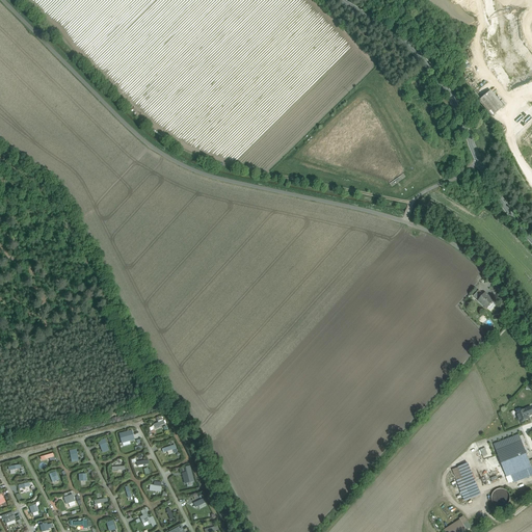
[(489,92),(478,102),(490,118),(503,108),(489,92)]
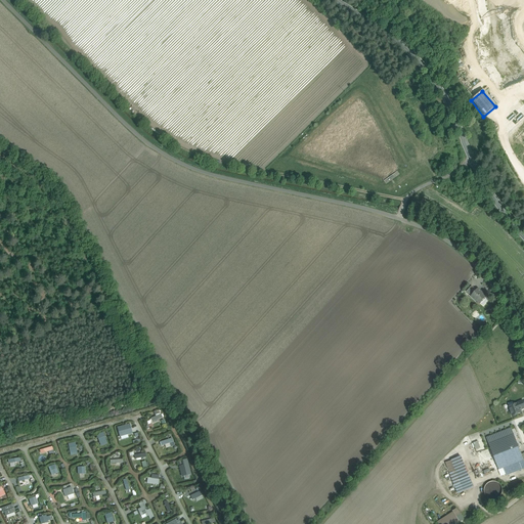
[(486,297),(478,290),(477,291),(472,297),(480,304),(486,297)]
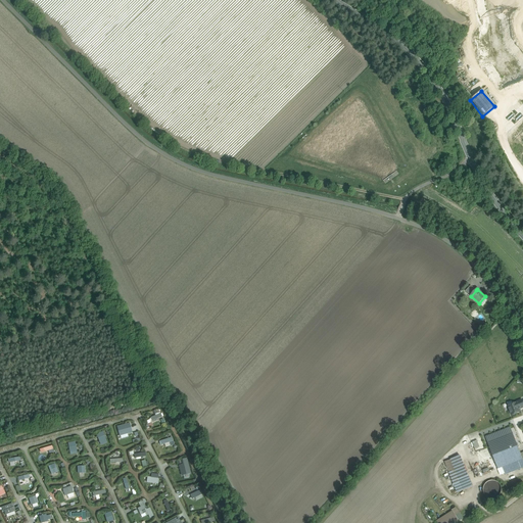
[(522,400),(508,407),(509,408),(508,408),(509,411),(510,411),(512,415),(513,416),(515,415),(516,414),(519,412),(518,410),(522,407),(522,400),(522,401),(522,400)]
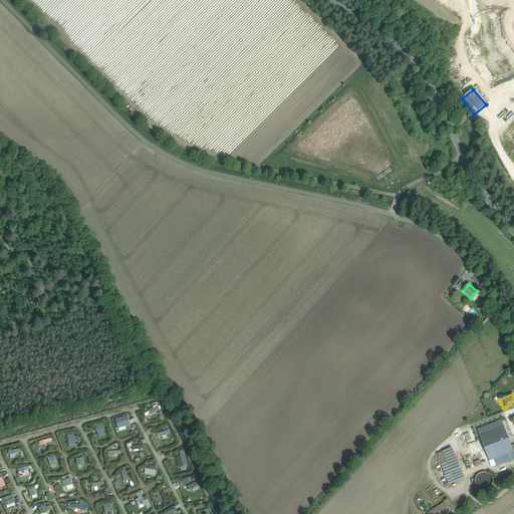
[(142,412),(152,408),(150,403),(140,407),(142,412)]
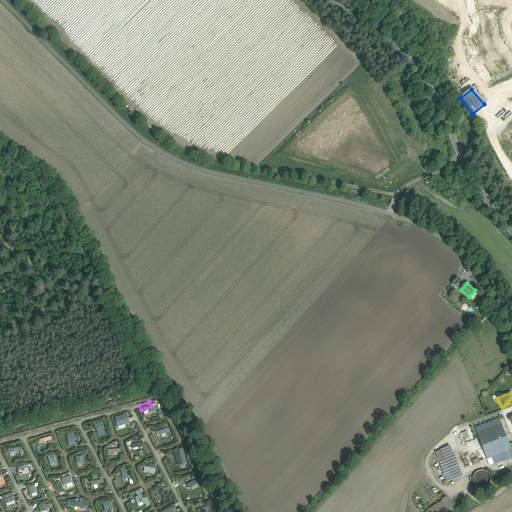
[(499,418),(475,428),(478,433),(496,426),(502,424),(499,418)]
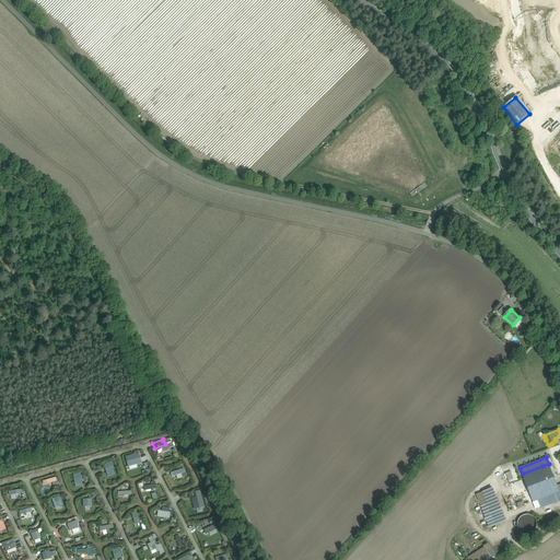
[(543,466),(523,474),(528,489),(555,479),(551,470),(545,473),(543,466)]
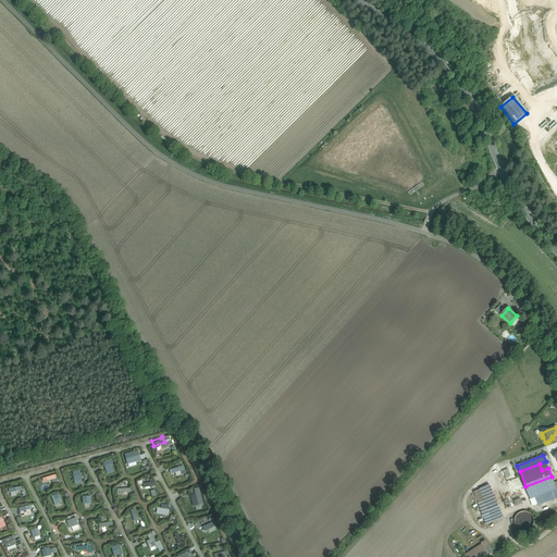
[(165,471),(168,475),(180,470),(177,466),(165,471)]
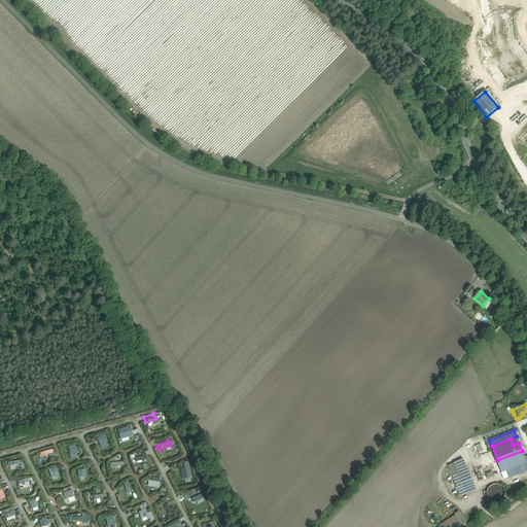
[(522,451),(497,460),(500,467),(502,472),(505,470),(522,464),(523,465),(526,463),(525,457),(522,451)]
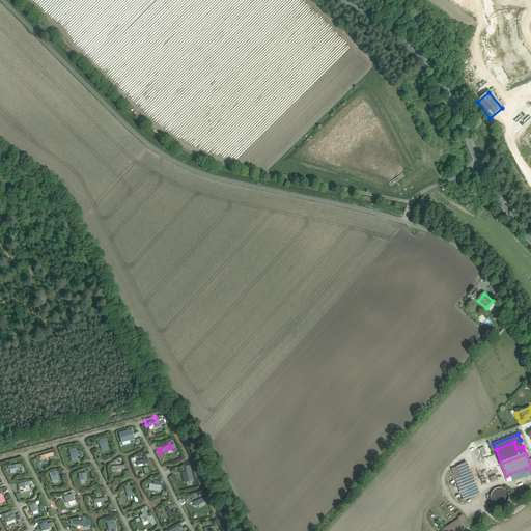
[(476,487),(467,464),(457,467),(467,491),(476,487)]
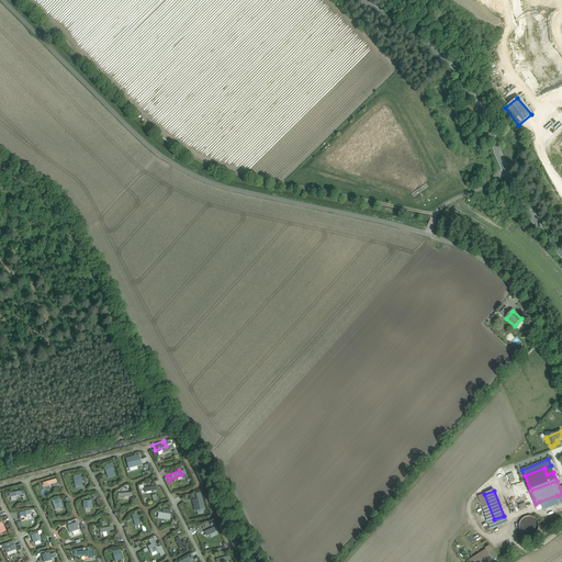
[(484,494),(479,496),(489,521),(494,519),(484,494)]
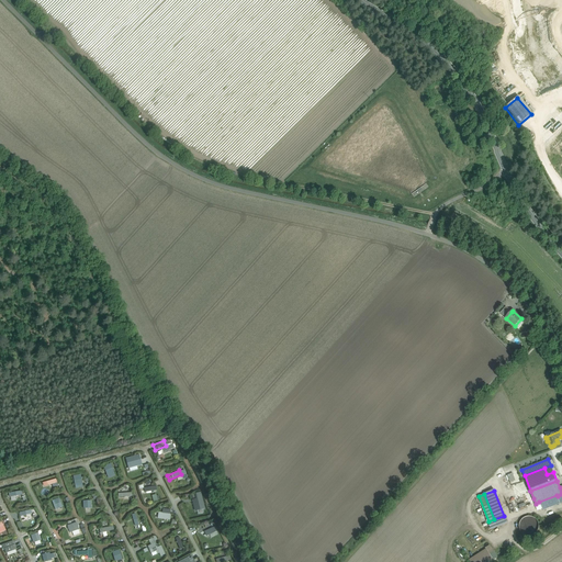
[(557,495),(539,502),(542,510),(561,504),(560,503),(558,496),(557,495)]
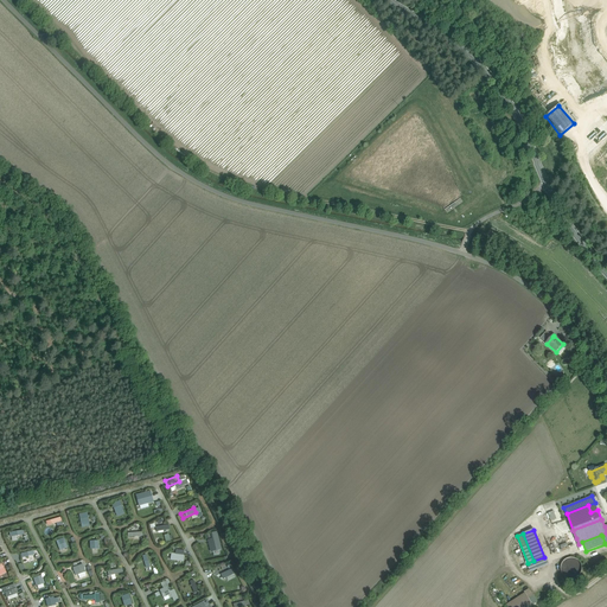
[(570,557),(569,558),(568,558),(567,558),(566,560),(564,561),(563,562),(562,563),(562,564),(561,566),(561,567),(561,568),(561,569),(561,570),(561,572),(562,573),(562,574),(563,575),(564,577),(566,577),(568,579),(570,579),(572,579),(574,579),(575,579),(576,577),(577,577),(579,576),(580,575),(580,574),(581,573),(581,572),(582,570),(582,569),(582,568),(582,567),(581,566),(581,564),(581,563),(580,563),(580,562),(579,561),(576,560),(575,558),(574,558),(573,557),(570,557)]
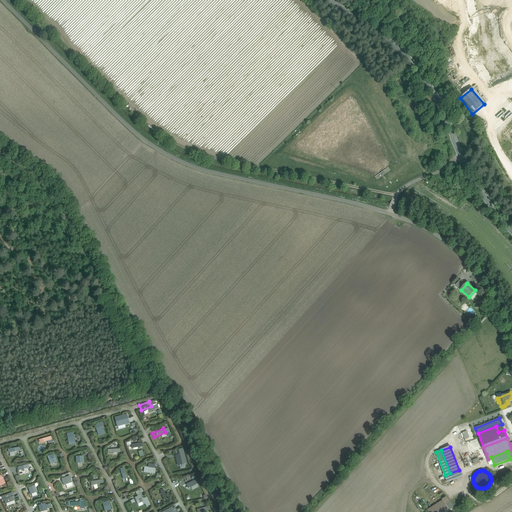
[(69,475),(74,486),(78,484),(74,473),(69,475)]
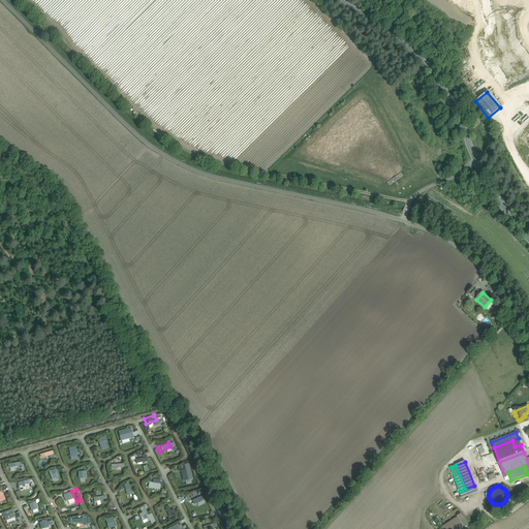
[(201,501),(199,497),(186,501),(188,505),(201,501)]
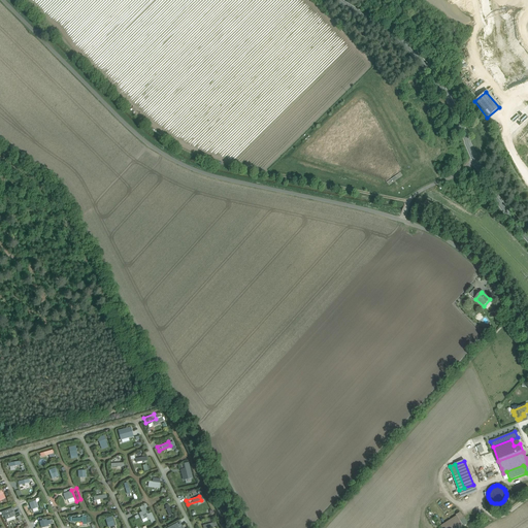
[(38,506),(33,497),(28,499),(33,509),(38,506)]
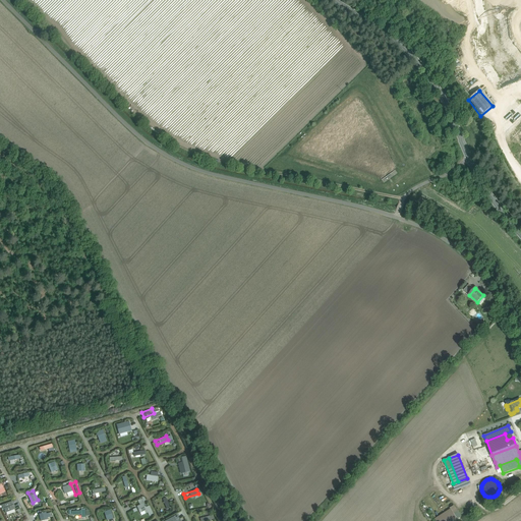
[(167,505),(161,495),(157,497),(163,507),(167,505)]
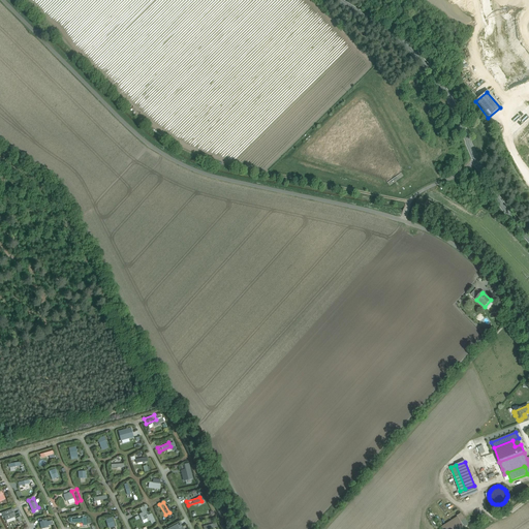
[(142,522),(148,519),(143,508),(136,510),(142,522)]
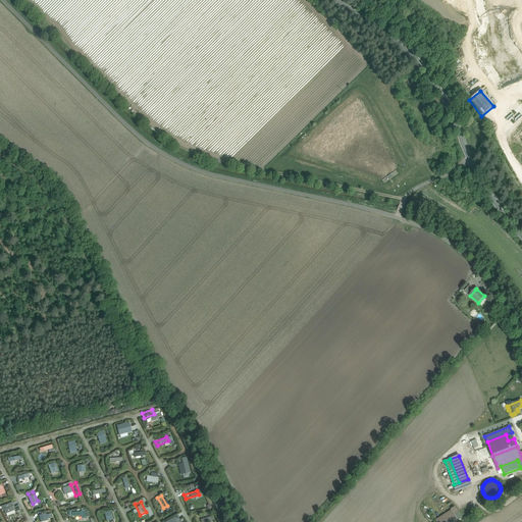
[(14,510),(13,505),(4,508),(6,513),(14,510)]
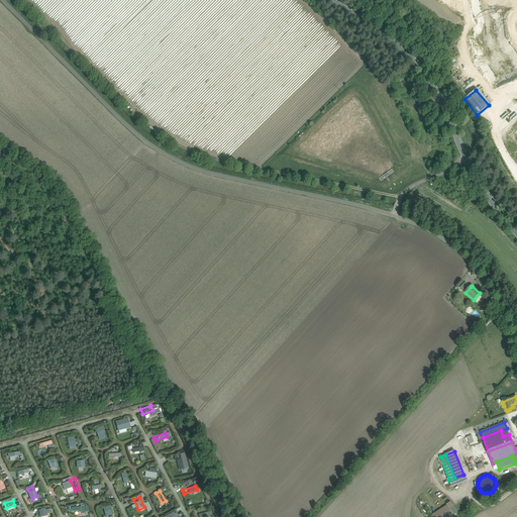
[(82,512),(79,504),(70,508),(71,512),(77,510),(78,512),(78,513),(82,512)]
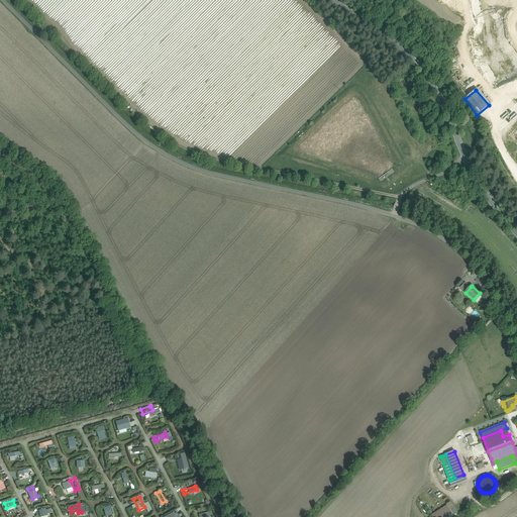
[(109,513),(104,504),(99,507),(104,516),(109,513)]
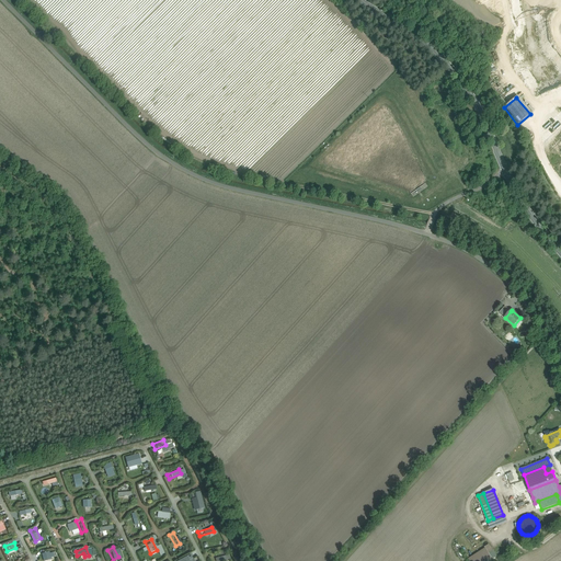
[(485,548),(469,559),(470,560),(485,560),(492,558),(489,553),(485,548)]
